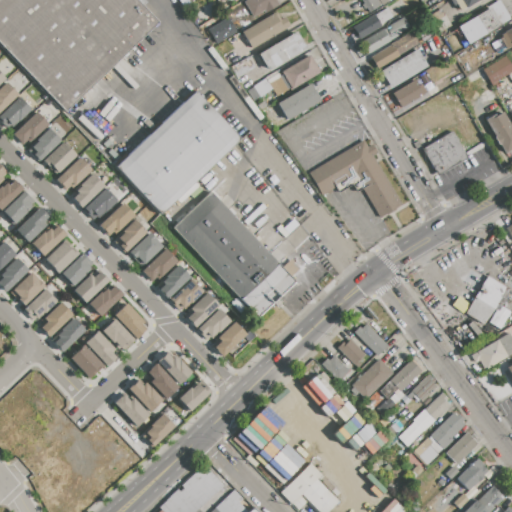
[(0,44),(0,0),(135,0),(159,24),(66,113),(0,44)]
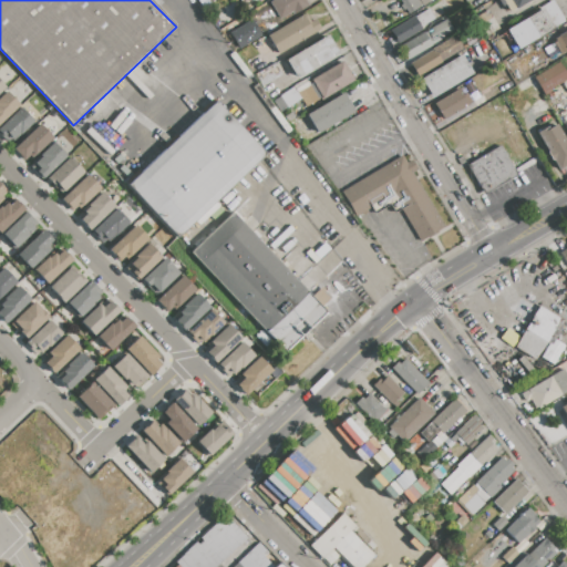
[(269,2),(272,0),(305,0),(309,6),(294,14),(291,12),(279,19),(269,2)]
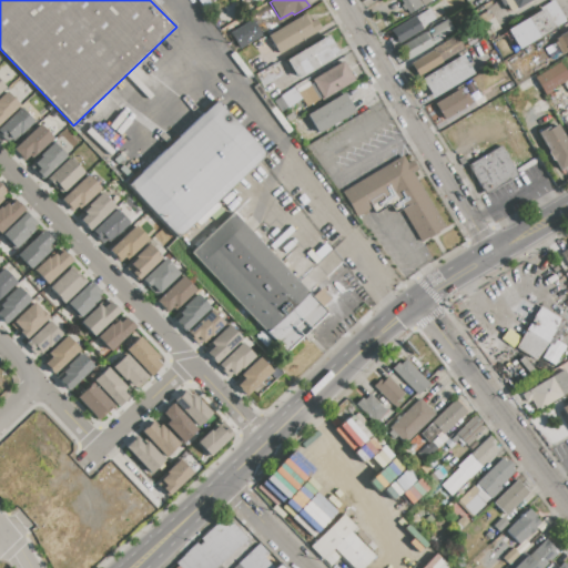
[(402,0),(430,0),(409,12),(402,0)]
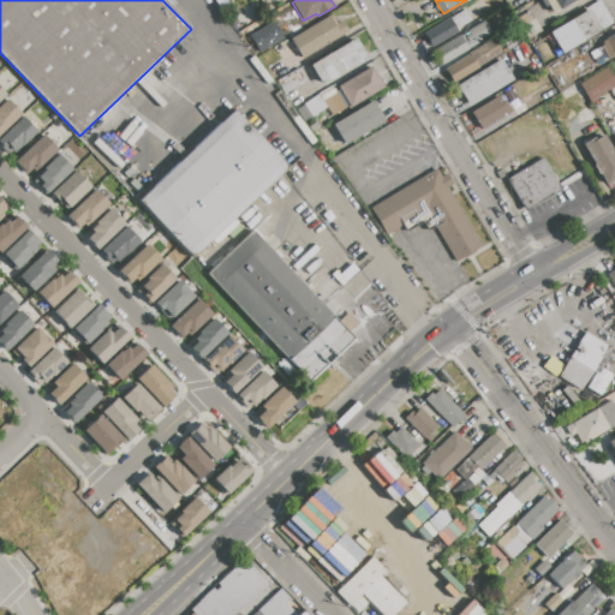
[(538,0),(573,0),(551,13),(547,5),(543,7),(538,0)]
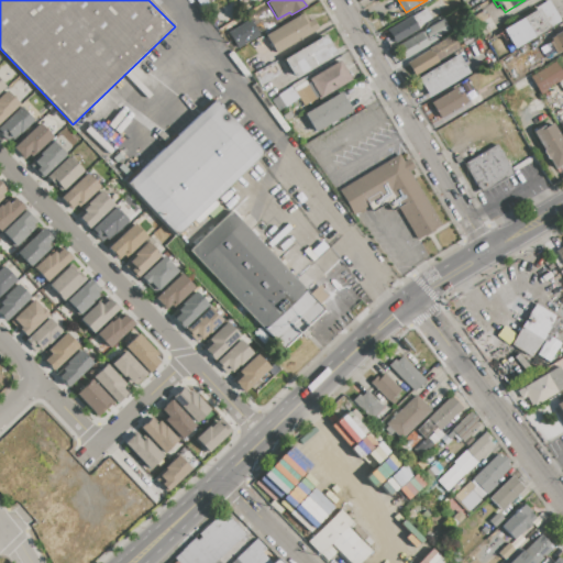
[(387,31),(424,9),(431,19),(417,26),(418,29),(394,43),(387,31)]
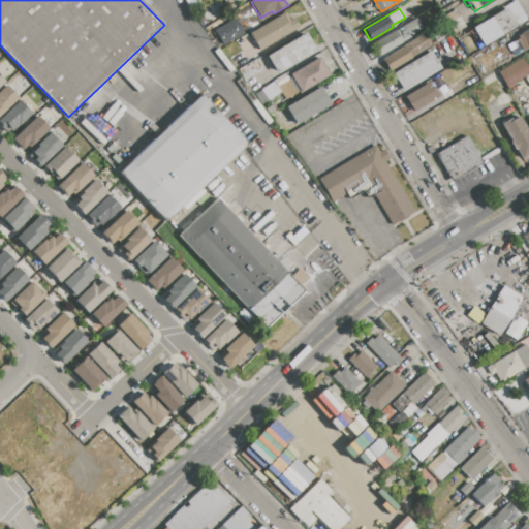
[(471,28),(505,8),(517,27),(483,47),(471,28)]
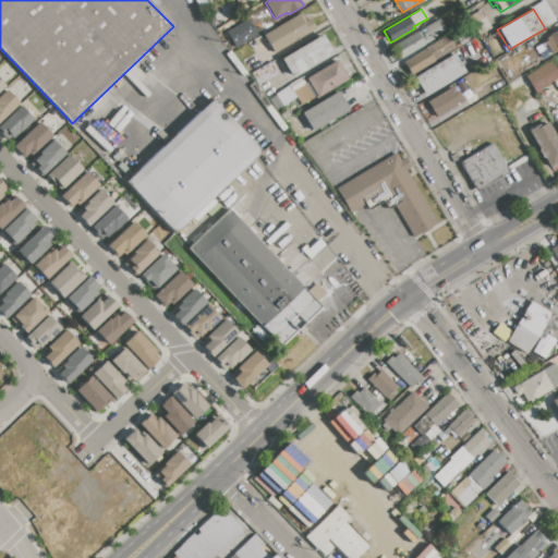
[(480,10),(490,28),(477,36),(468,17),(480,10)]
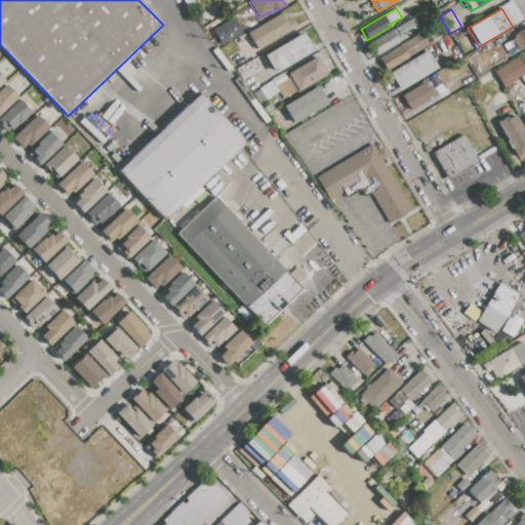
[(245,33),(282,11),(286,19),(290,17),(296,28),(255,51),(245,33)]
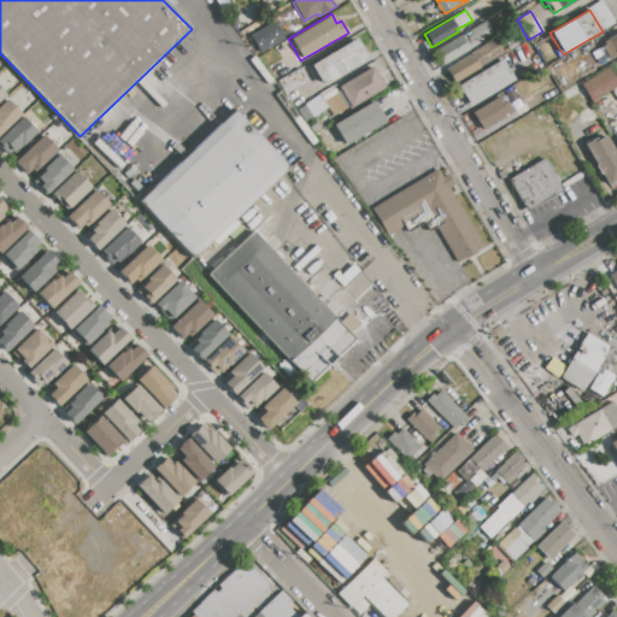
[(438,48),(486,21),(493,34),(482,40),(483,42),(444,65),(439,57),(441,56),(438,48)]
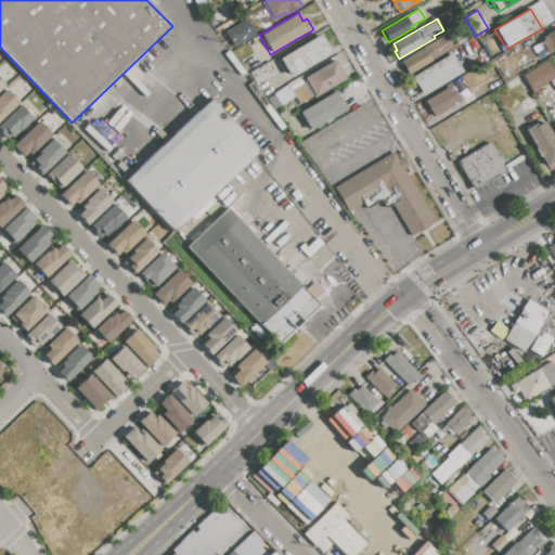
[(542,37),(554,29),(554,49),(547,53),(541,41),(544,39),(542,37)]
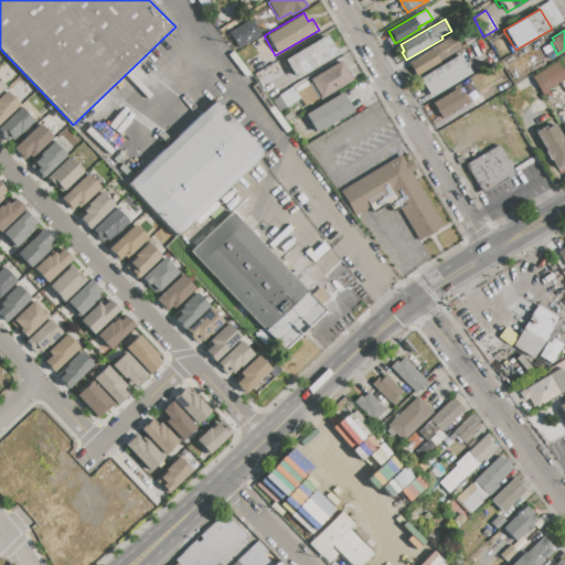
[(285,60),(327,35),(337,53),(296,77),(285,60)]
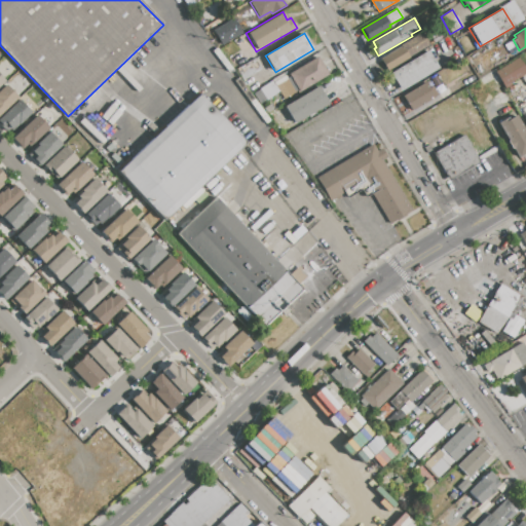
[(379,60),(402,46),(401,46),(423,33),(430,45),(386,71),(379,60)]
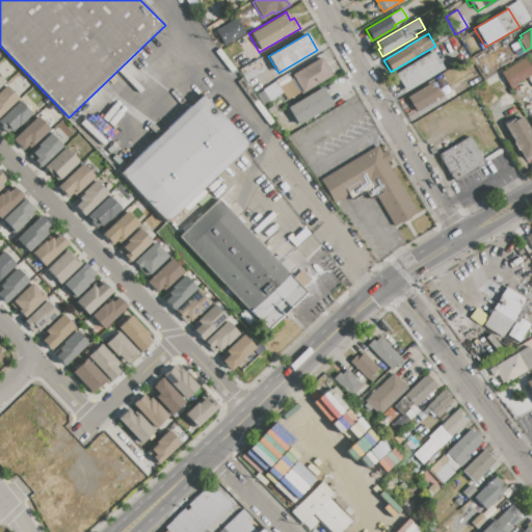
[(394,74),(433,51),(444,70),(404,91),(394,74)]
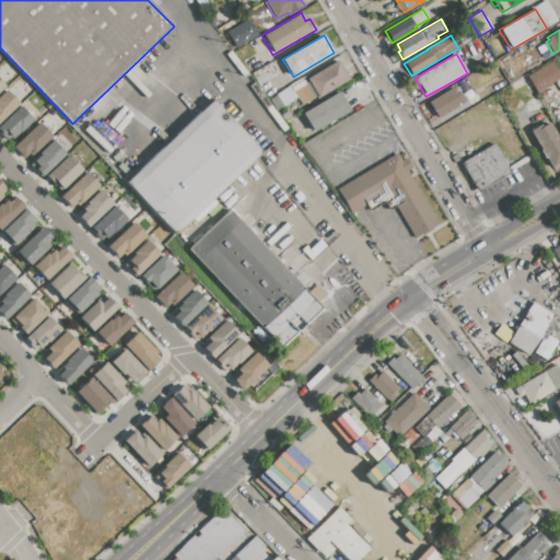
[(307,78),(338,60),(349,80),(318,97),(307,78)]
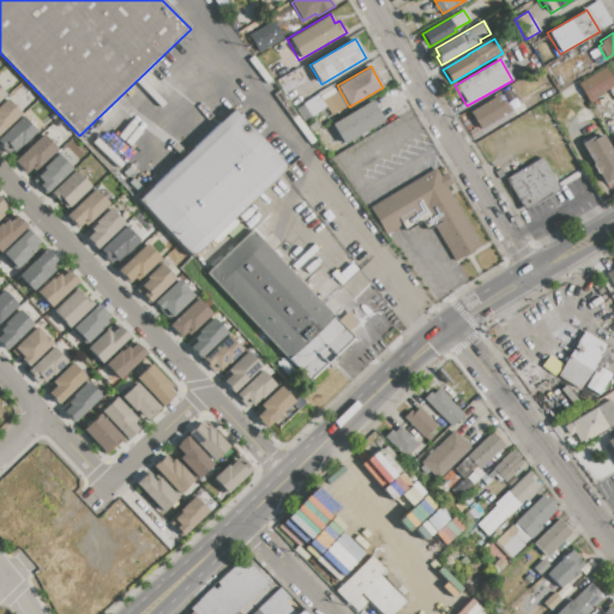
[(577,83),(606,67),(613,80),(613,86),(588,102),(577,83)]
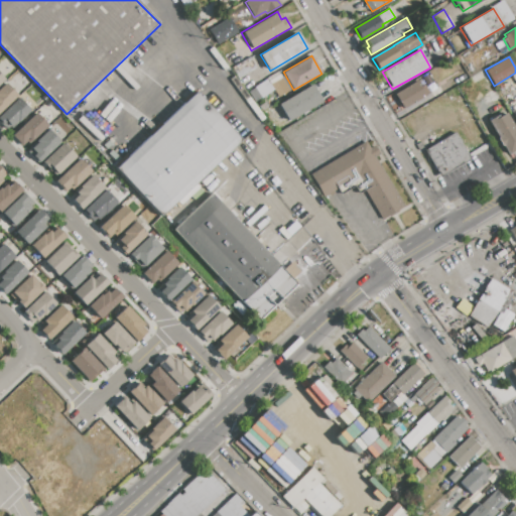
[(395,95),(418,81),(421,86),(423,84),(429,94),(403,109),(395,95)]
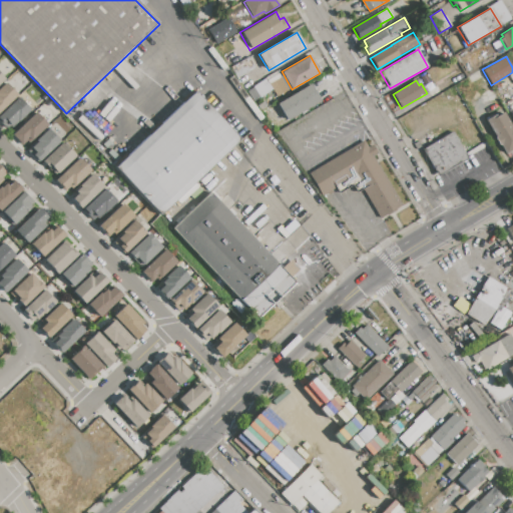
[(0,86),(6,81),(18,93),(0,110),(0,86)]
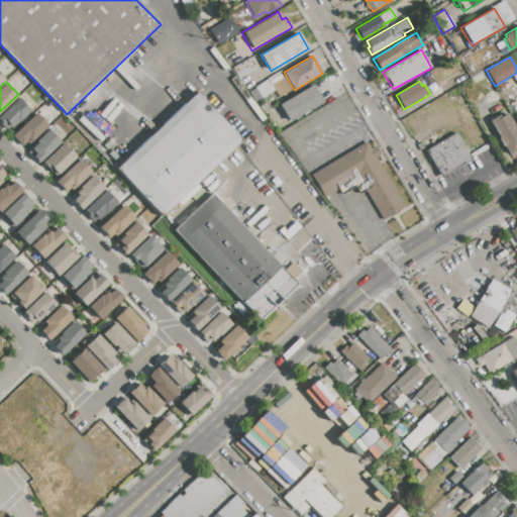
[(280,104),(312,85),(322,102),(289,121),(280,104)]
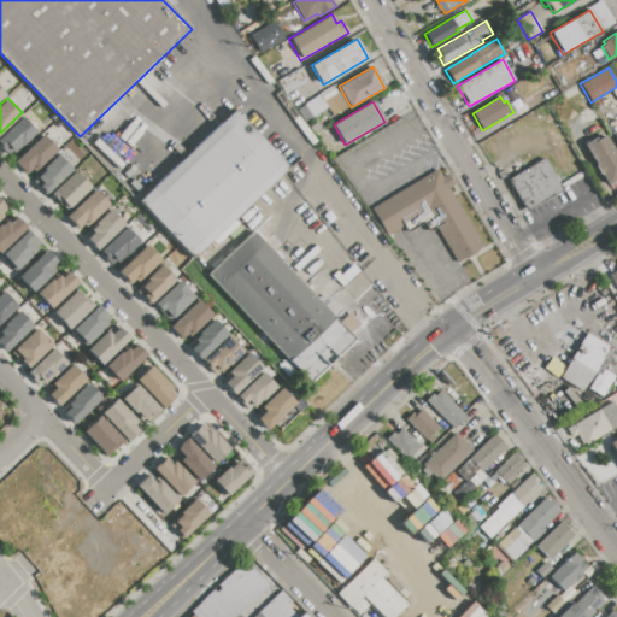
[(144,201),(239,111),(292,168),(197,258),(144,201)]
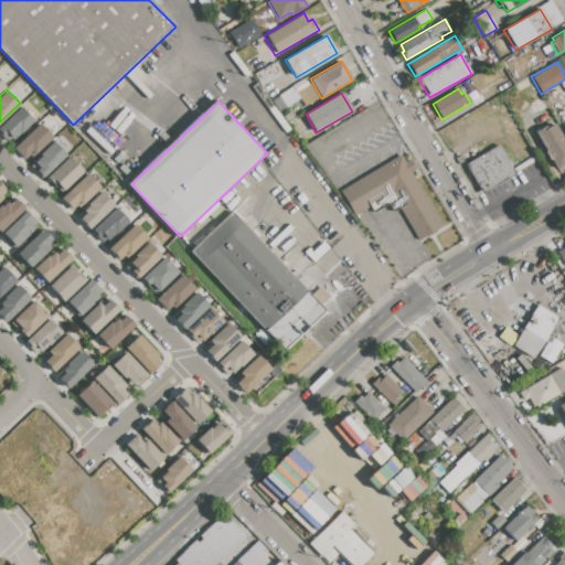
[(0,126),(21,106),(34,120),(12,141),(10,138),(7,141),(0,135),(0,126)]
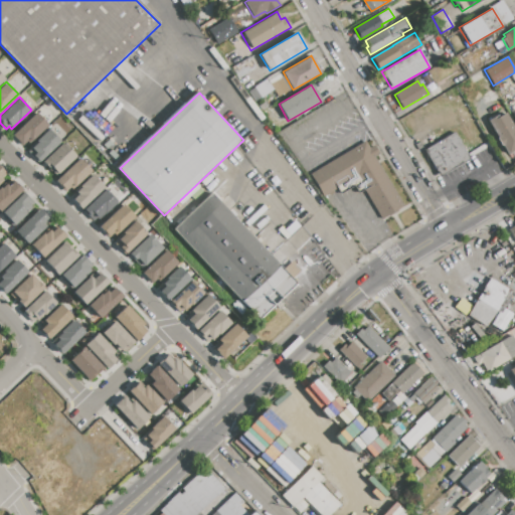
[(36,112),(48,125),(28,143),(26,141),(22,145),(12,135),(36,112)]
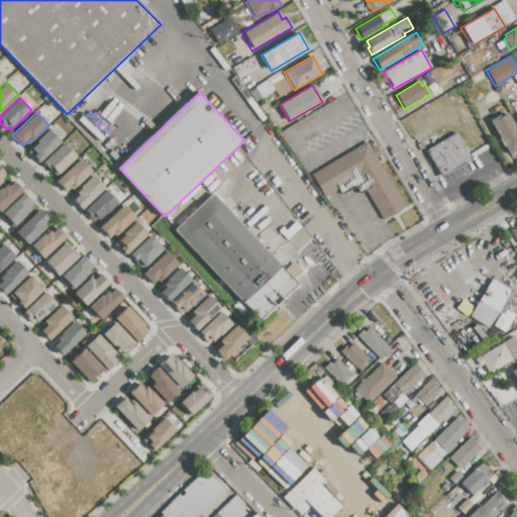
[(489,120),(497,116),(498,118),(506,113),(515,128),(516,127),(516,150),(509,156),(504,146),(501,145),(498,140),(499,137),(489,120)]
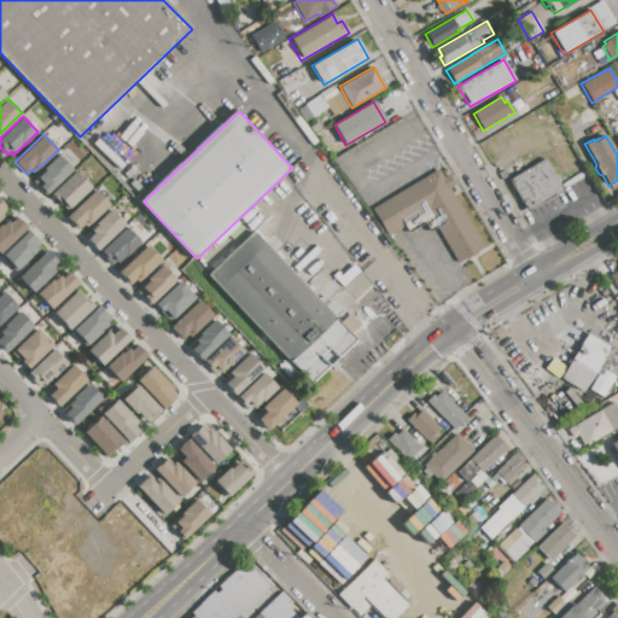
[(59,153),(74,169),(46,194),(34,182),(38,179),(35,175),(59,153)]
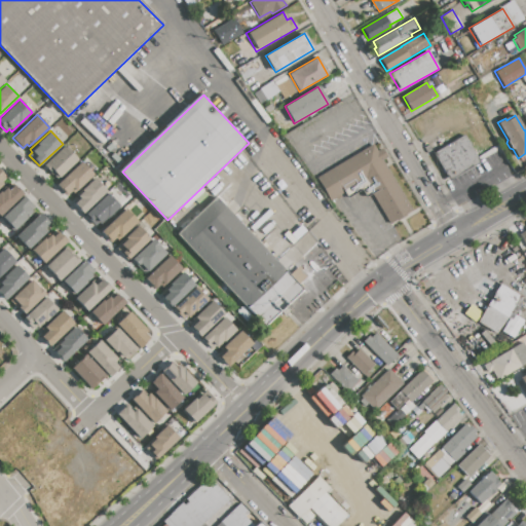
[(434,152),(463,135),(480,162),(450,180),(434,152)]
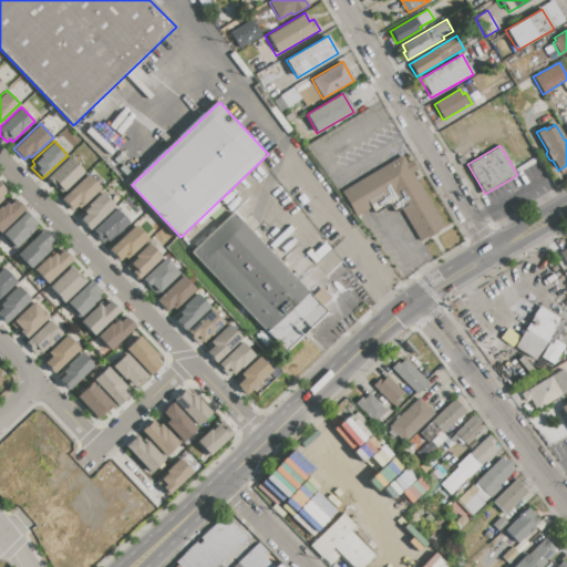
[(71,155),(85,171),(61,193),(47,178),(71,155)]
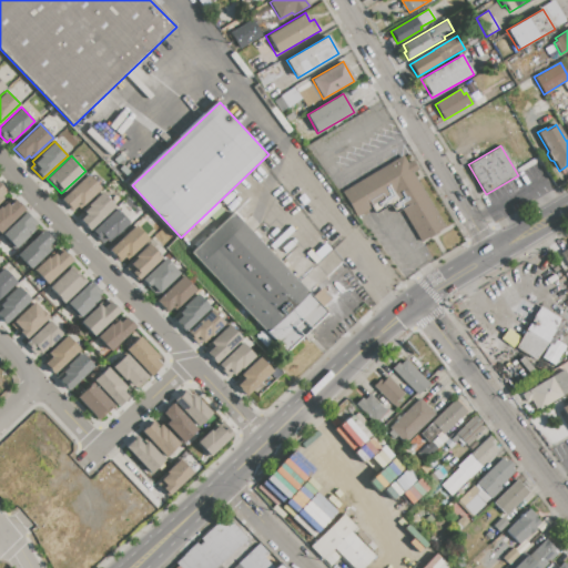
[(425,242),(449,227),(407,156),(345,193),(361,217),(376,209),(381,214),(395,205),(401,214),(406,210),(425,242)]
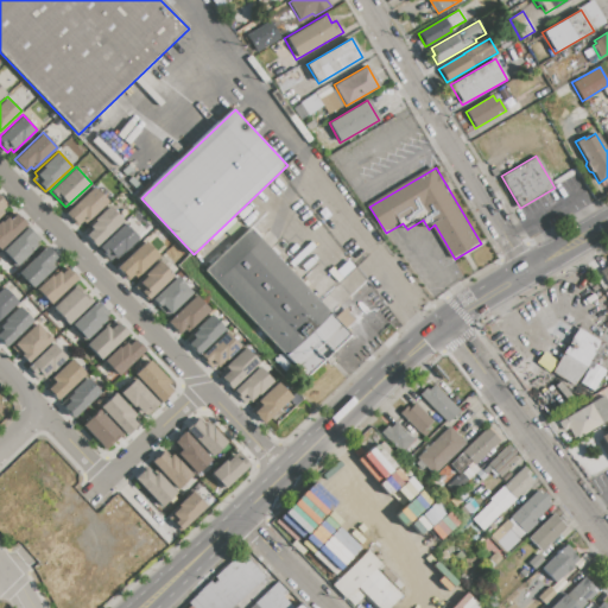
[(95,185),(109,200),(84,225),(82,221),(77,226),(65,213),(95,185)]
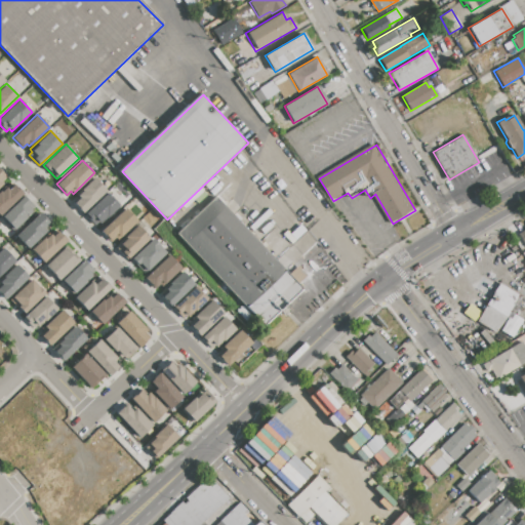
[(95,176),(107,190),(82,213),(72,203),(78,197),(76,195),(95,176)]
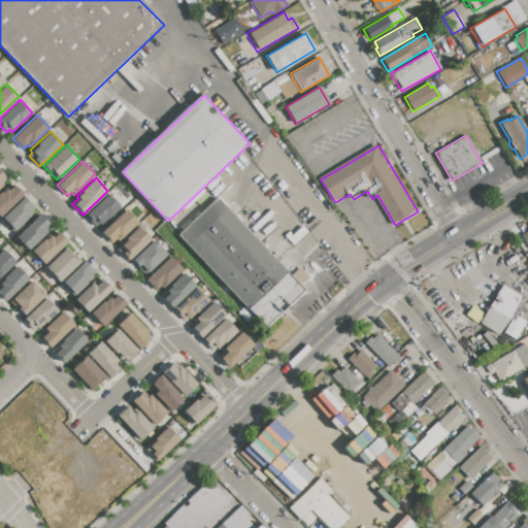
[(0,193),(11,183),(23,194),(0,217),(0,193)]
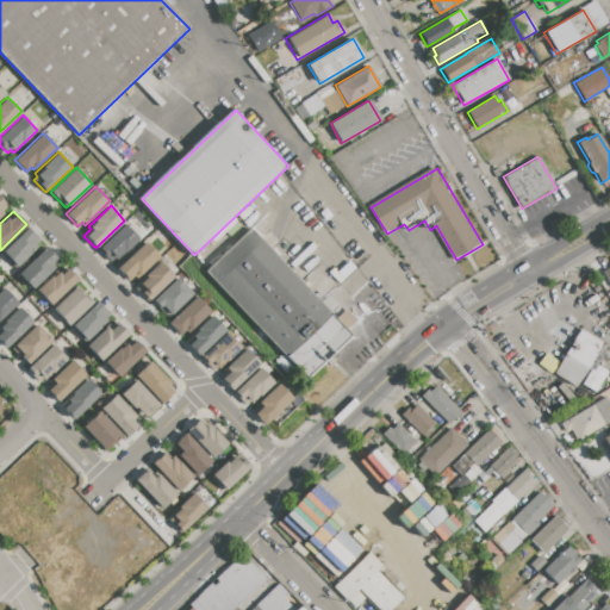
[(126,223),(141,237),(117,260),(114,257),(110,262),(98,250),(126,223)]
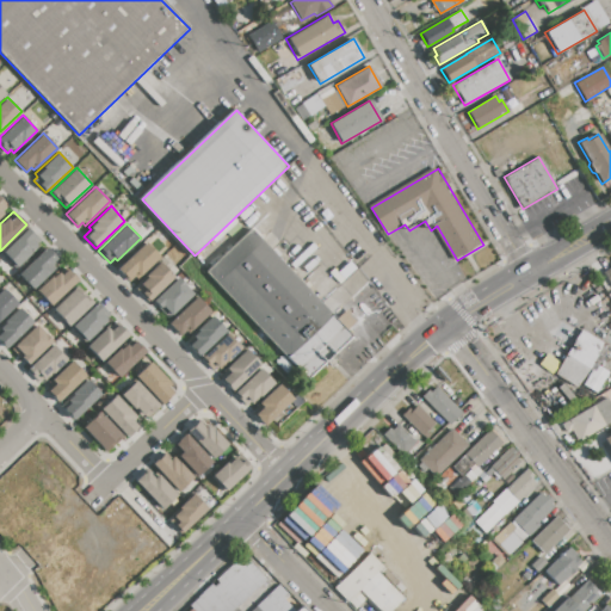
[(29,228),(35,234),(31,239),(38,246),(14,267),(1,254),(29,228)]
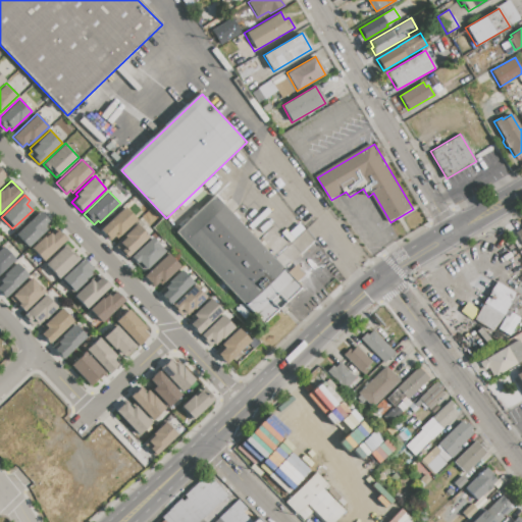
[(177,232),(215,197),(303,288),(265,324),(177,232)]
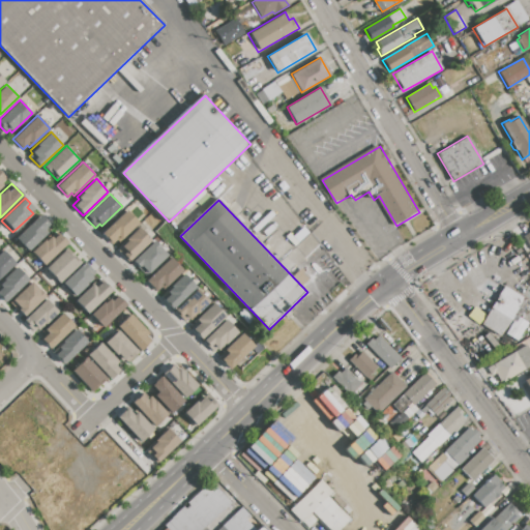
[(128,208),(140,222),(118,241),(116,239),(112,243),(101,233),(128,208)]
